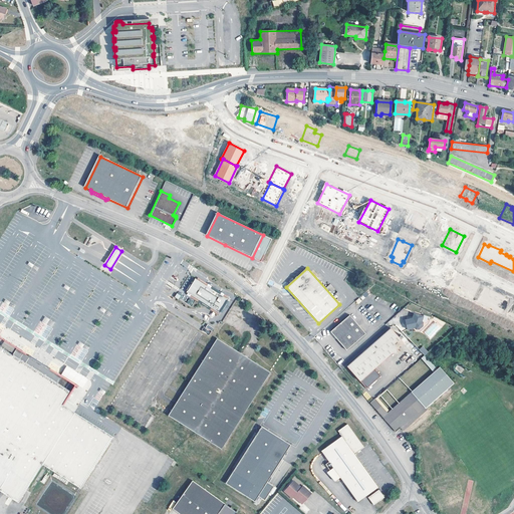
[(462,293),(468,282),(464,280),(465,278),(458,275),(452,288),(462,293)]
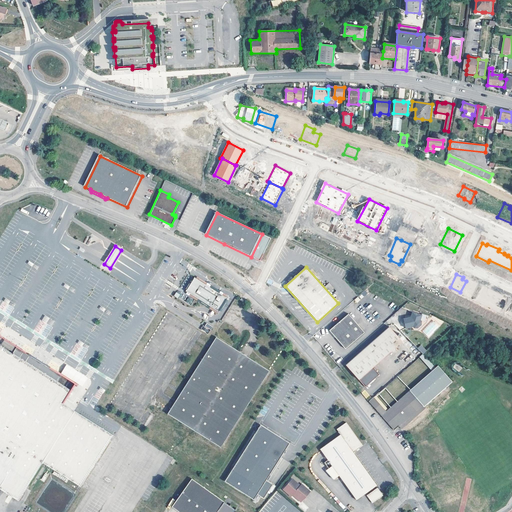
[(196,275),(195,277),(205,284),(206,283),(209,285),(208,286),(218,292),(219,291),(221,292),(221,293),(225,296),(226,294),(196,275)]
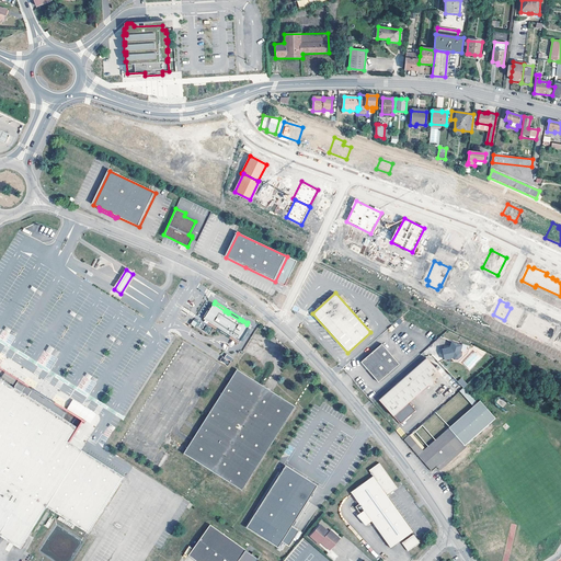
[(201,316),(203,317),(210,305),(209,302),(201,316)]
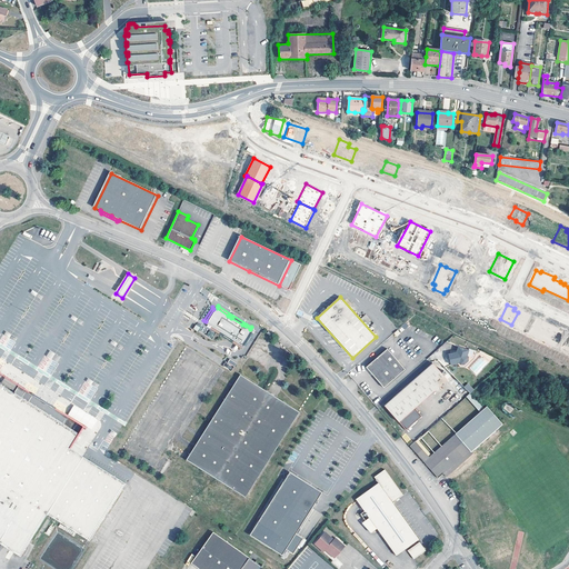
[(206,321),(205,322),(207,323),(240,345),(241,346),(242,345),(250,331),(251,330),(250,329),(246,326),(246,325),(243,323),(242,325),(231,318),(232,317),(229,315),(228,316),(217,308),(215,307),(213,309),(206,321)]
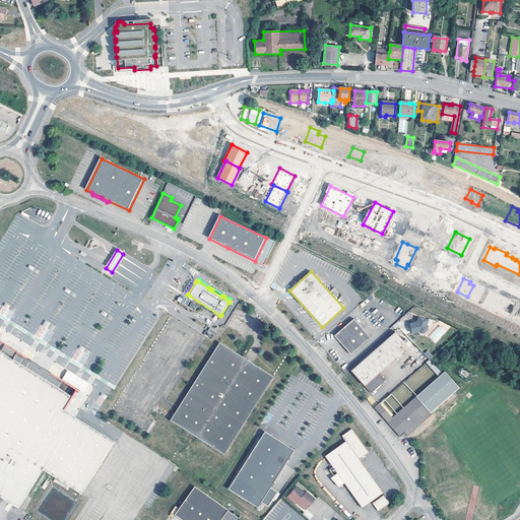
[(476,286),(473,285),(467,297),(477,302),(484,288),(477,284),(476,286)]
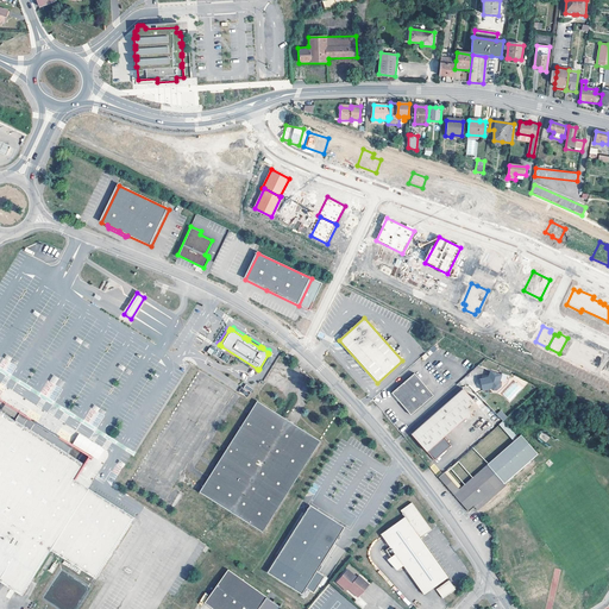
[(390,346),(396,341),(391,337),(385,341),(390,346)]
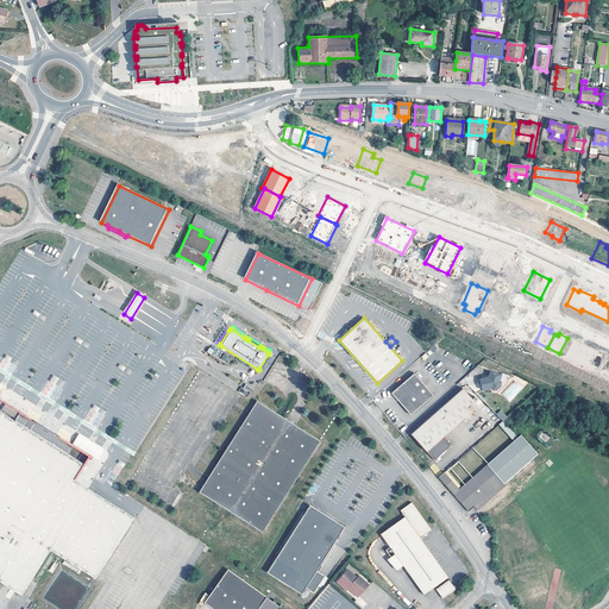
[(600,357),(576,345),(571,355),(582,360),(595,366),(600,357)]
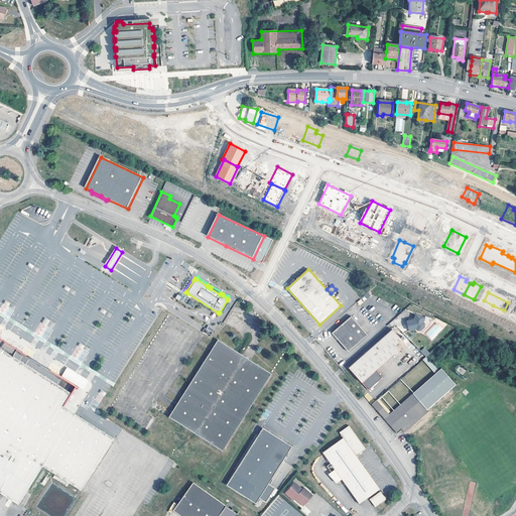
[(217,314),(218,312),(187,293),(186,295),(217,314)]
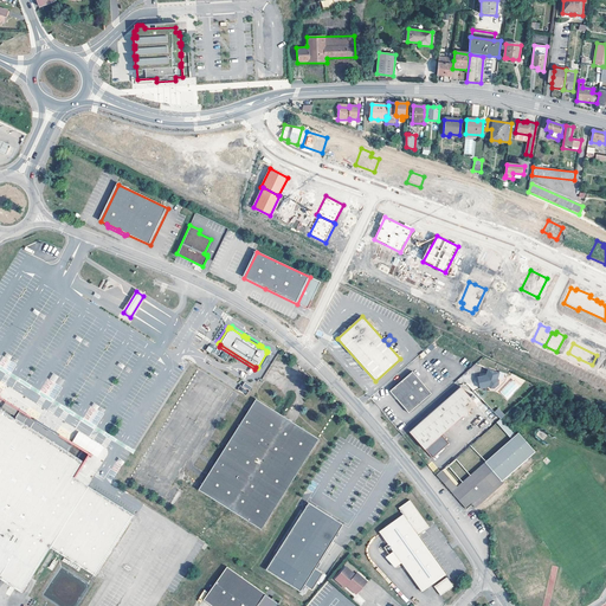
[(269,354),(266,353),(258,367),(260,368),(269,354)]
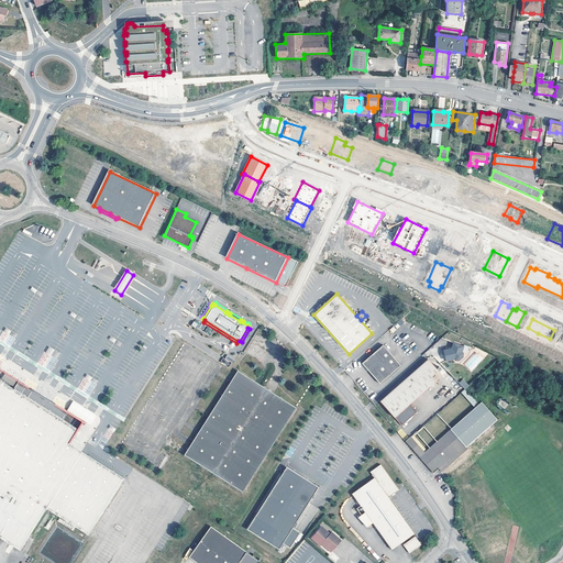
[(464,346),(454,343),(452,349),(444,351),(446,361),(454,360),(456,361),(460,360),(464,356),(464,353),(463,352),(464,346)]
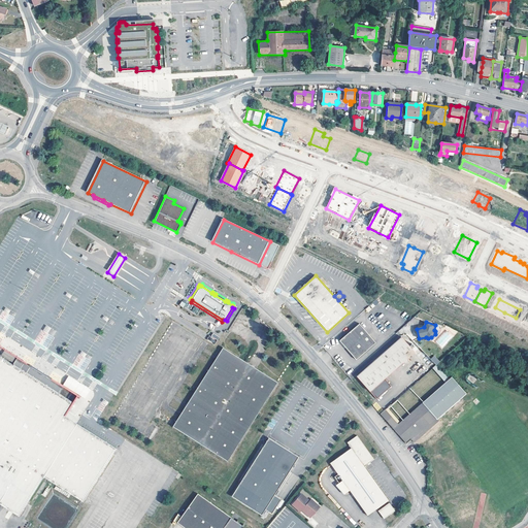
[(375,343),(358,324),(338,342),(355,362),(375,343)]
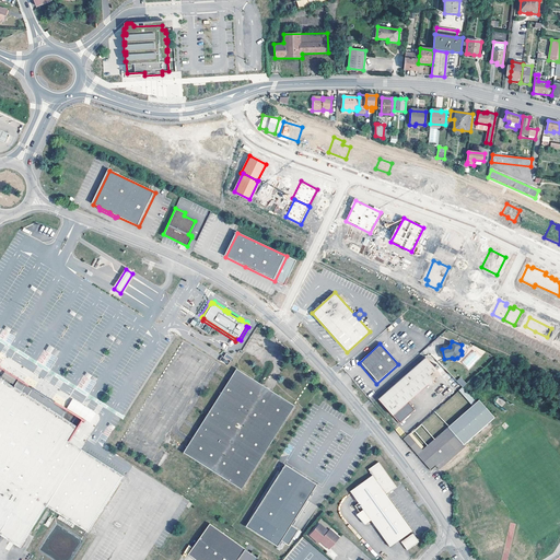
[(427,357),(376,400),(399,426),(415,411),(407,403),(440,373),(427,357)]
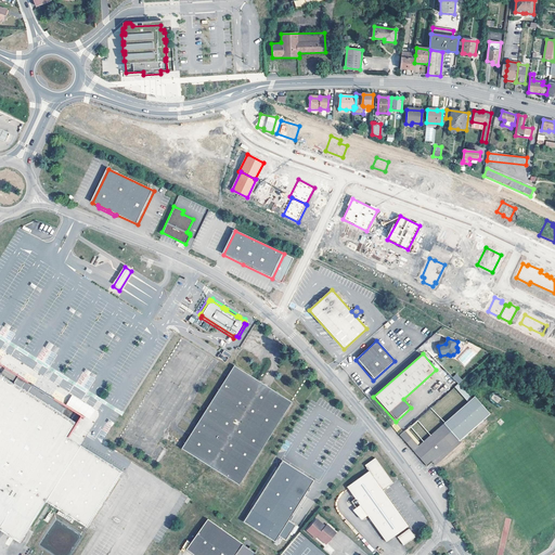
[(0,355),(0,530),(15,541),(15,542),(15,545),(16,546),(41,510),(44,504),(66,518),(84,528),(119,473),(102,462),(65,438),(76,423),(62,414),(66,407),(40,390),(17,376),(13,383),(0,374),(0,357),(1,356),(0,355)]
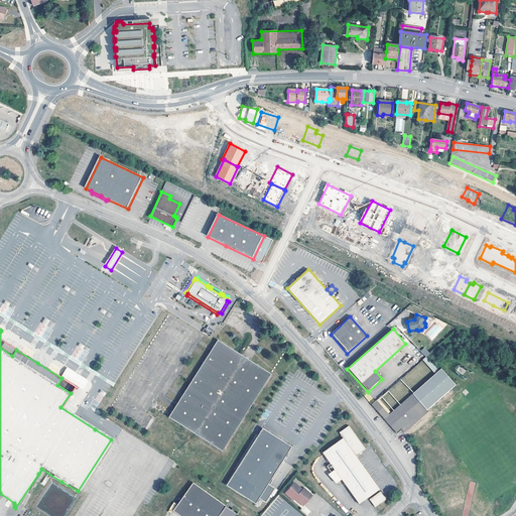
[(12,354),(15,350),(4,343),(1,347),(12,354)]
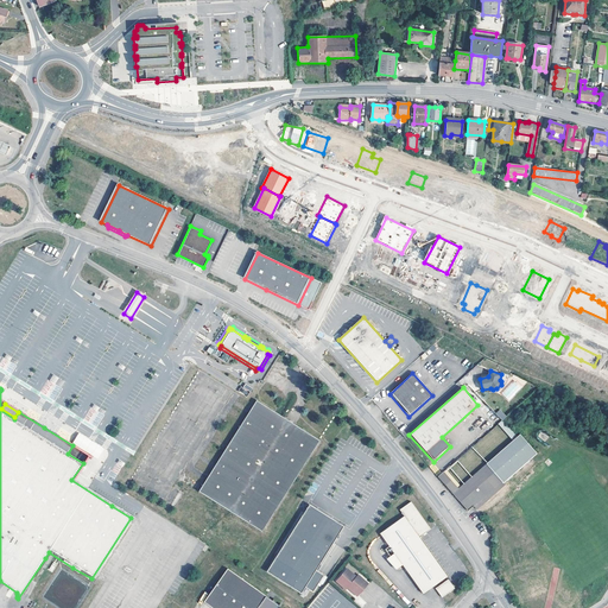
[(261,534),(318,443),(255,404),(197,495),(261,534)]
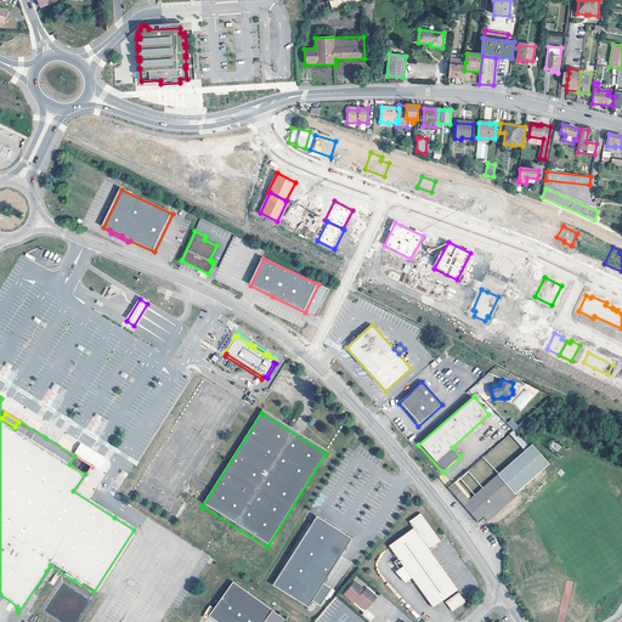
[(512,418),(507,423),(514,430),(519,427),(512,418)]
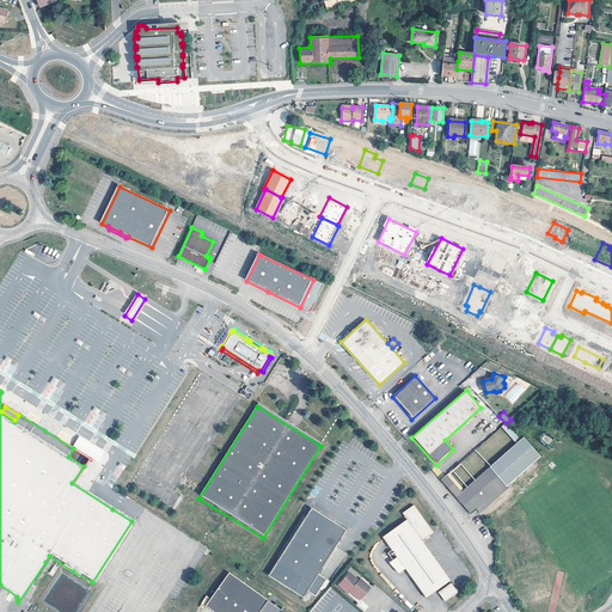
[(506,423),(501,427),(515,441),(519,436),(506,423)]
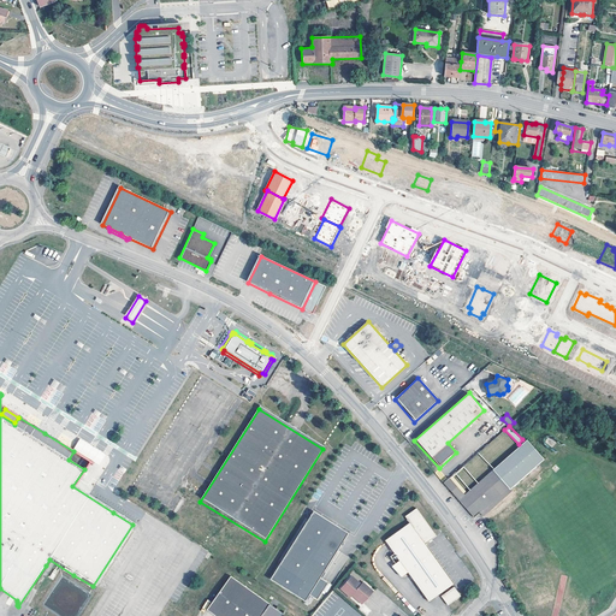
[(493,469),(509,487),(479,515),(480,516),(483,519),(484,517),(513,491),(510,489),(544,458),(527,440),(525,443),(493,469)]
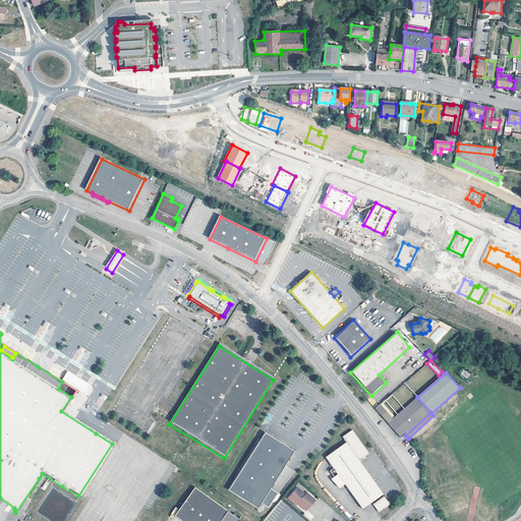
[(417,397),(392,420),(404,435),(405,436),(430,412),(417,397)]
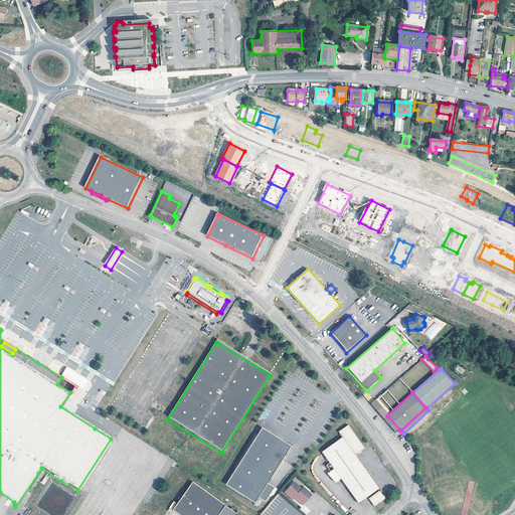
[(387,415),(374,401),(371,403),(396,433),(399,430),(387,415)]
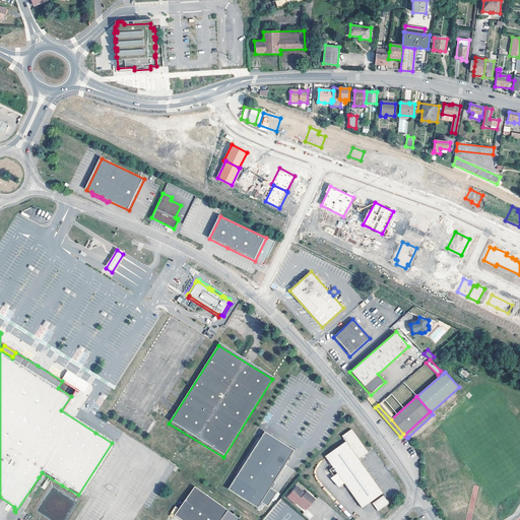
[(154,427),(151,425),(144,436),(147,438),(154,427)]
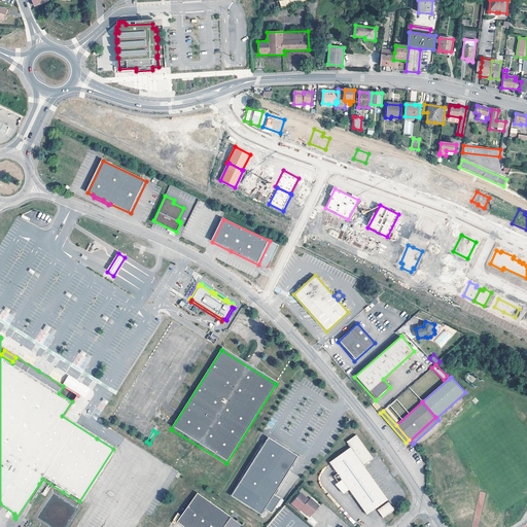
[(345,443),(349,448),(327,462),(363,516),(385,501),(361,466),(372,459),(355,435),(345,443)]
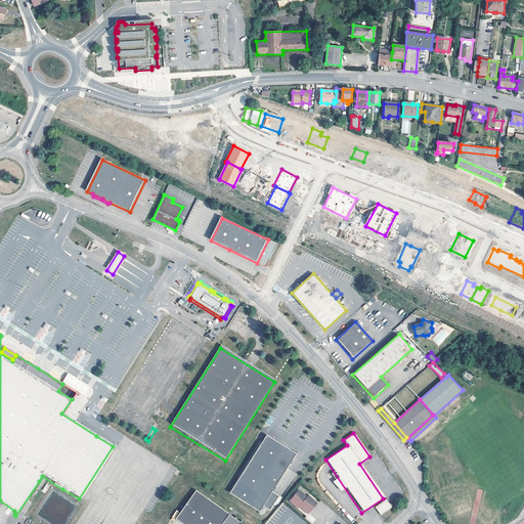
[(289,448),(265,434),(264,437),(287,451),(289,448)]
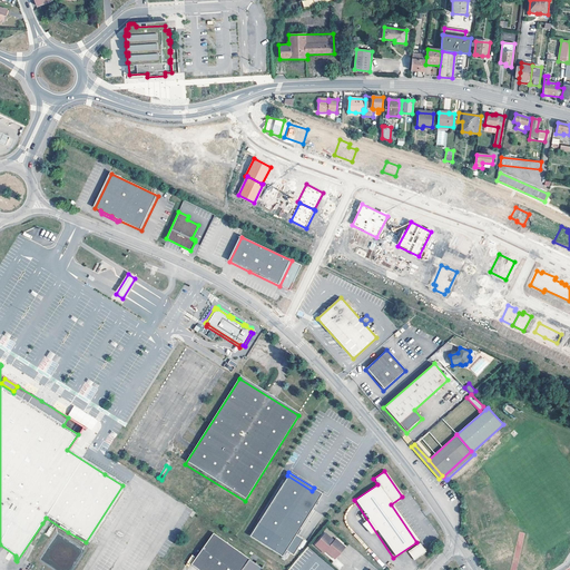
[(312,491),(287,475),(249,536),(283,556),(286,550),(294,554),(302,541),(294,537),(296,534),(322,492),(314,488),(312,491)]
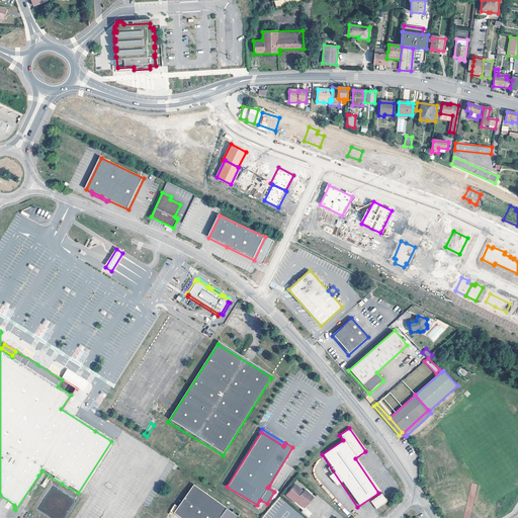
[(237,517),(192,487),(172,515),(176,517),(237,517)]
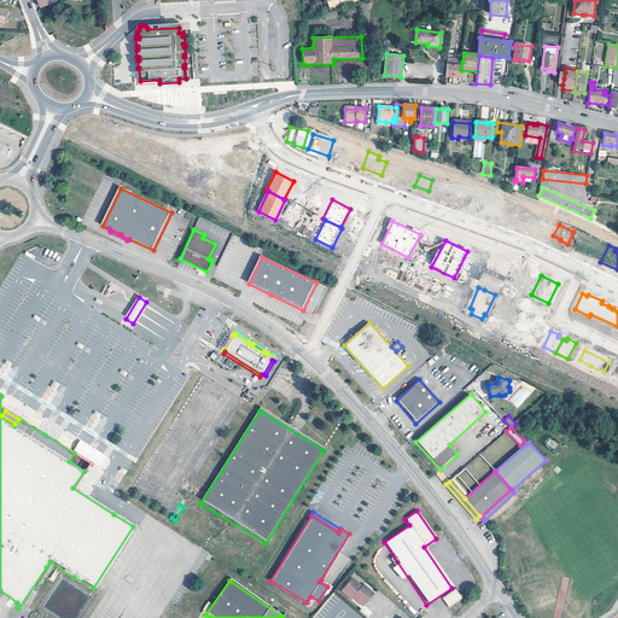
[(351,581),(343,592),(348,595),(345,598),(350,602),(353,600),(354,599),(355,600),(354,601),(362,608),(373,596),(362,588),(361,589),(351,581)]
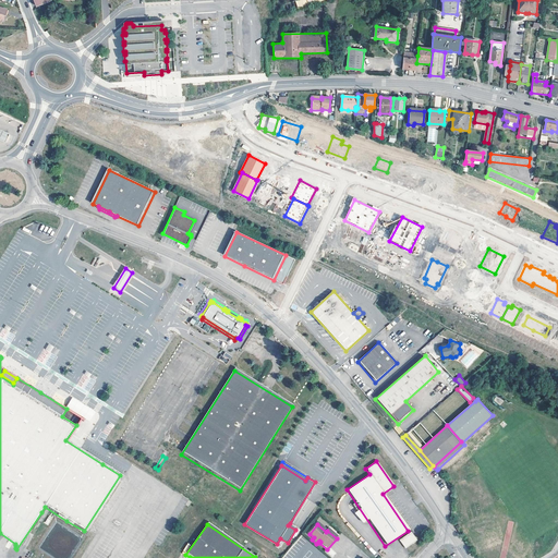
[(414,542),(409,533),(397,542),(402,549),(414,542)]
